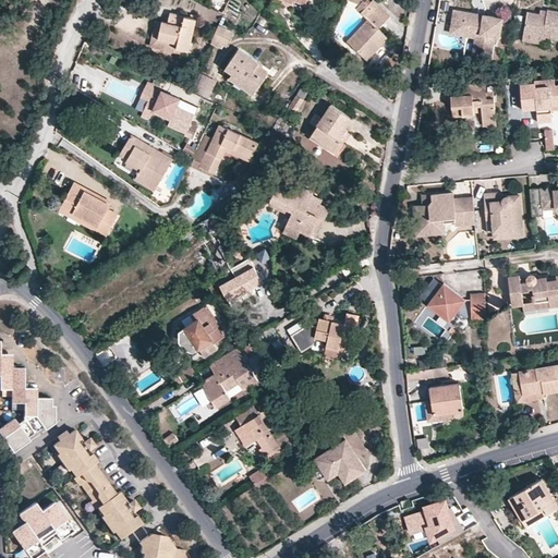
[(389,38),(378,28),(390,15),(373,0),(372,0),(371,2),(367,0),(366,0),(364,2),(364,1),(356,9),(367,20),(347,41),(367,61),(389,38)]
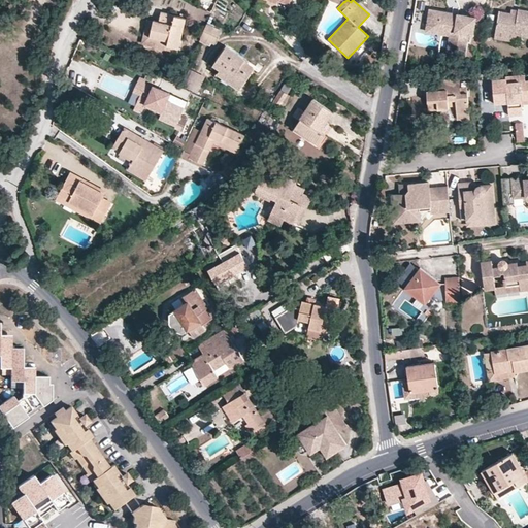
[(420,21),(424,8),(416,5),(411,18),(420,21)]
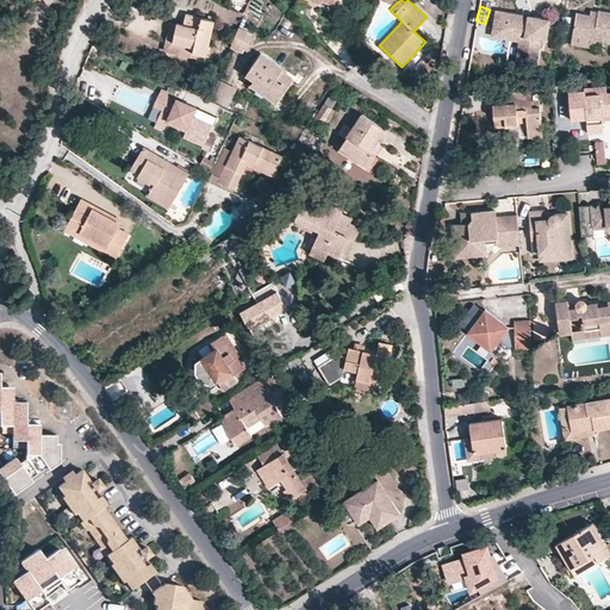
[(546,41),(549,19),(529,16),(528,20),(522,19),(523,16),(497,11),(493,29),(511,31),(510,38),(520,41),(517,55),(537,58),(541,39),(546,41)]
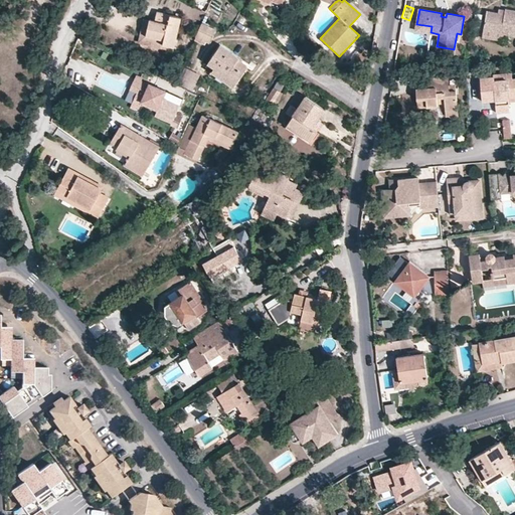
[(514,10),(505,9),(505,10),(504,14),(498,13),(487,11),(483,30),(504,34),(514,35),(514,10)]
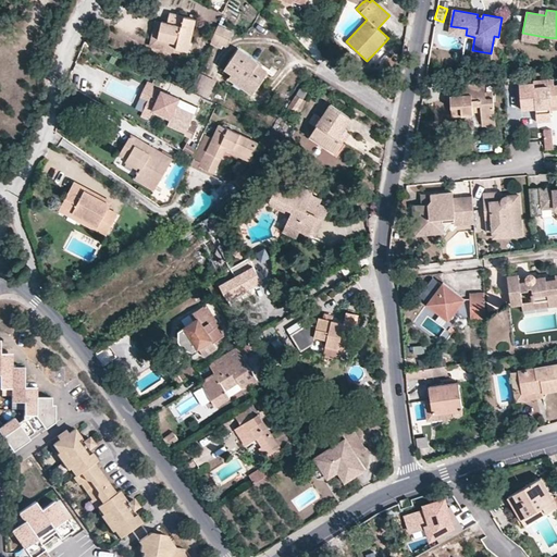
[(176,48),(188,51),(189,51),(197,19),(170,12),(168,22),(162,21),(162,22),(158,38),(177,44),(176,48)]
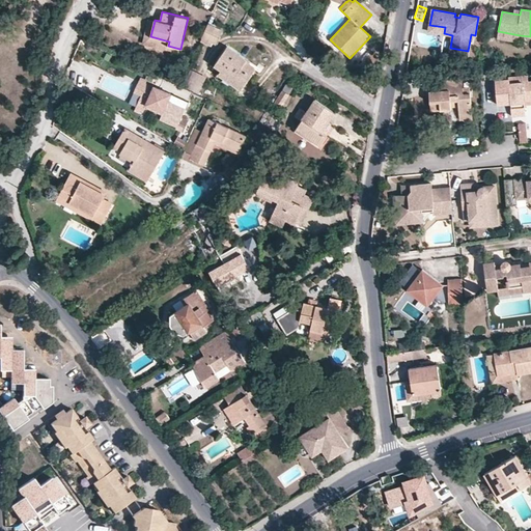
[(168,46),(169,42),(150,36),(155,21),(148,19),(143,44),(178,52),(179,49),(168,46)]
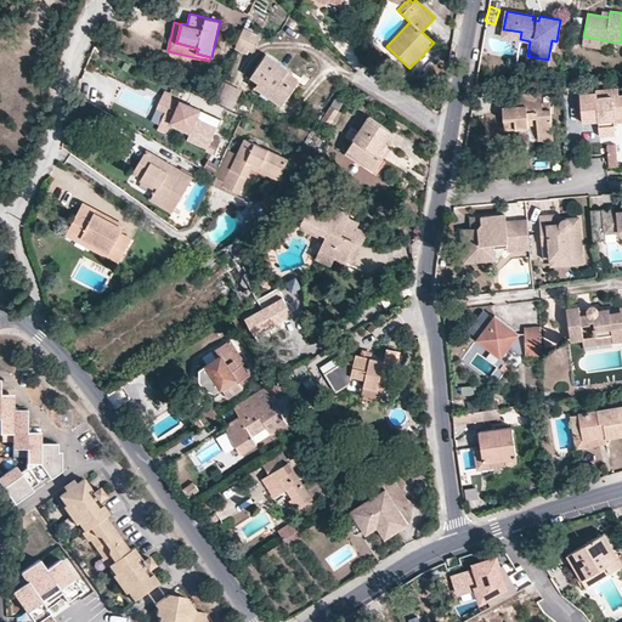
[(252,51),(259,34),(244,28),(237,45),(249,50),(252,51)]
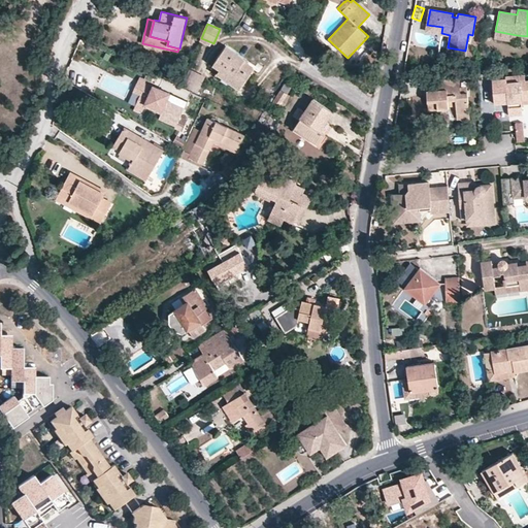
[(441,33),(442,27),(427,25),(426,31),(441,33)]
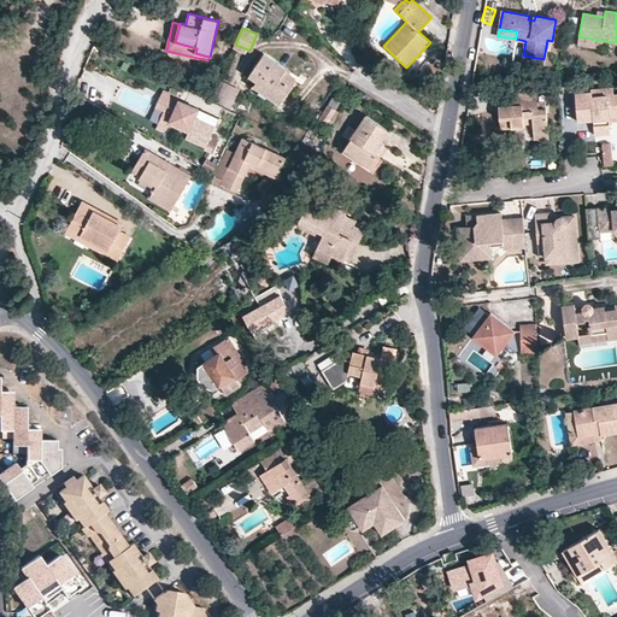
[(604,43),(604,41),(579,36),(577,45),(599,48),(600,43),(604,43)]
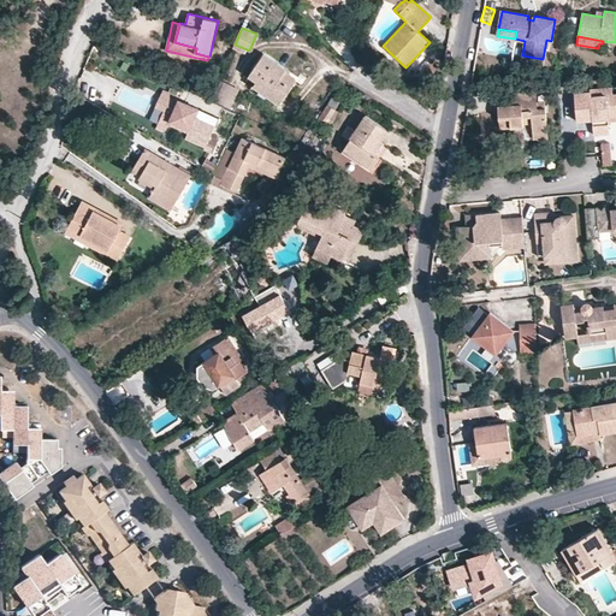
[(296,80),(285,72),(286,69),(264,54),(248,76),(256,82),(253,87),(279,105),(296,80)]
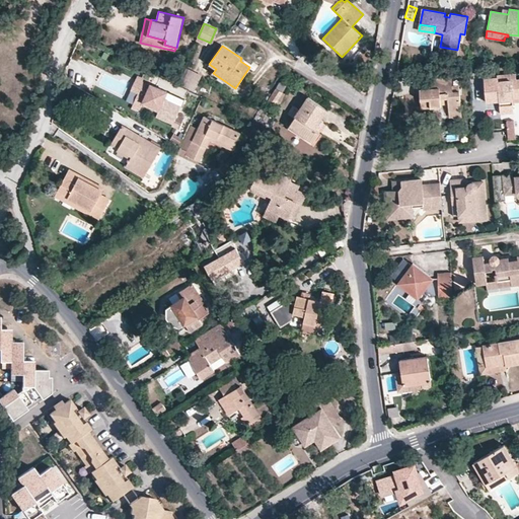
[(456,56),(457,50),(440,47),(439,54),(456,56)]
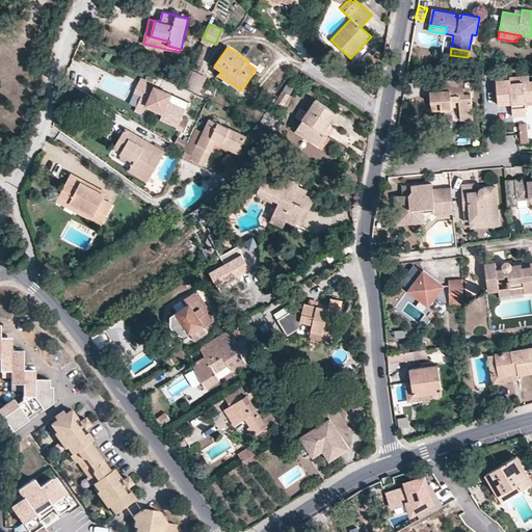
[(200,90),(207,77),(193,71),(187,85),(200,90)]
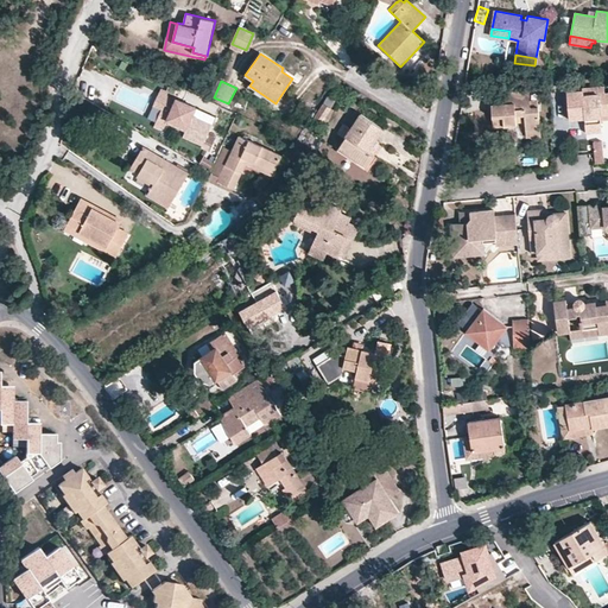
[(607,116),(607,93),(605,93),(599,94),(597,87),(583,88),(583,90),(568,92),(569,119),(586,118),(587,133),(601,132),(601,118),(607,116)]
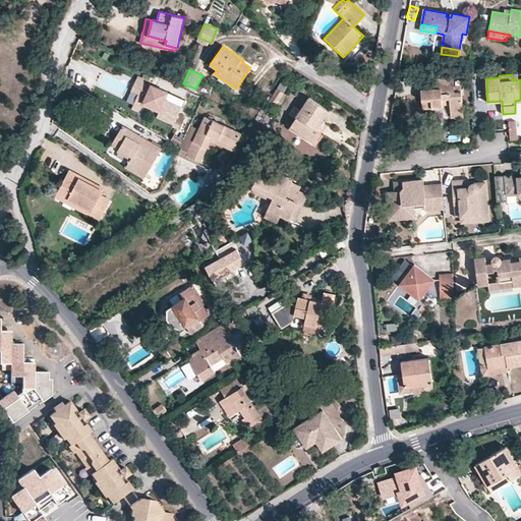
[(133,106),(140,110),(143,103),(160,110),(157,117),(173,124),(172,125),(180,129),(185,118),(178,115),(181,107),(164,99),(167,92),(142,81),(145,78),(137,76),(131,91),(138,94),(133,105),(133,106)]
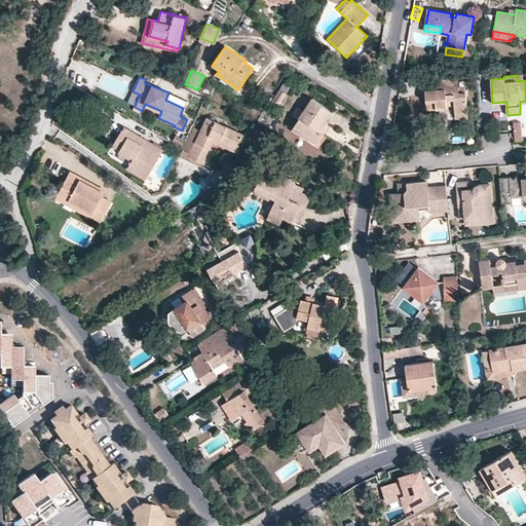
[(467,106),(465,86),(458,87),(457,78),(437,80),(438,89),(425,90),(427,117),(447,115),(447,106),(446,100),(450,100),(454,100),(454,107),(467,106)]
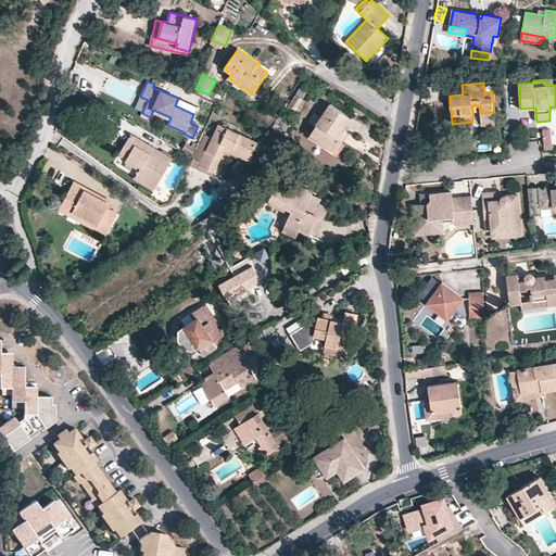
[(463,95),(462,85),(449,85),(450,96),(463,95)]
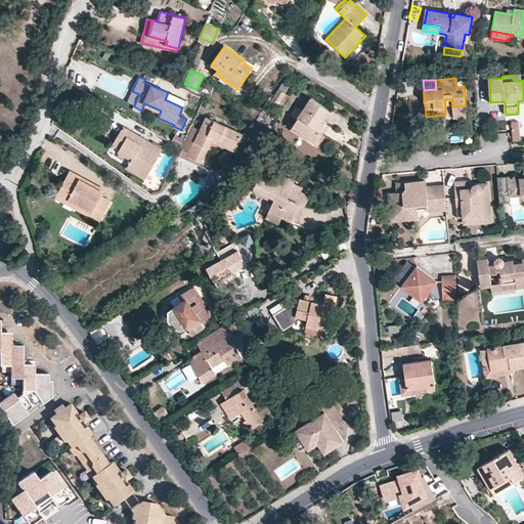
[(134,105),(139,94),(132,91),(127,101),(134,105)]
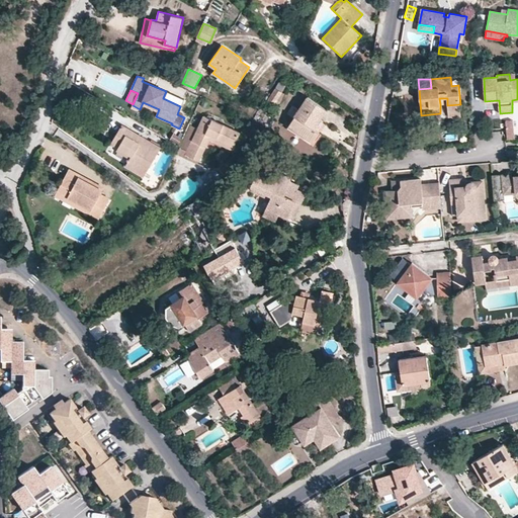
[(183,99),(166,91),(163,98),(180,106),(183,99)]
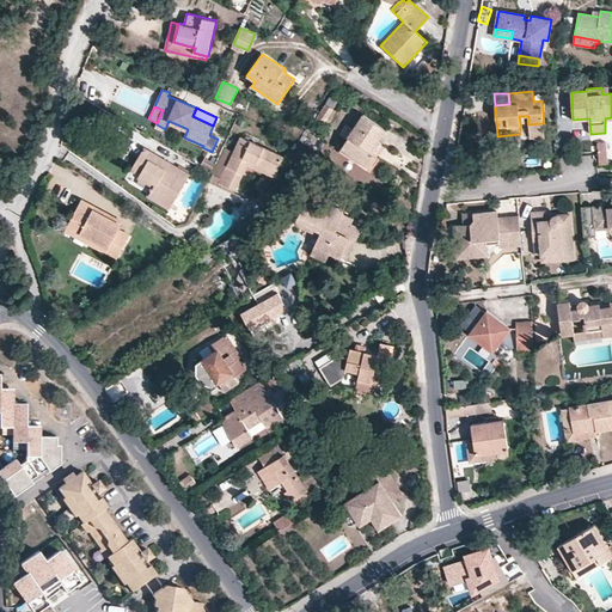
[(371,152),(386,129),(363,114),(354,129),(346,124),(340,134),(347,139),(341,148),(368,167),(377,155),(371,152)]
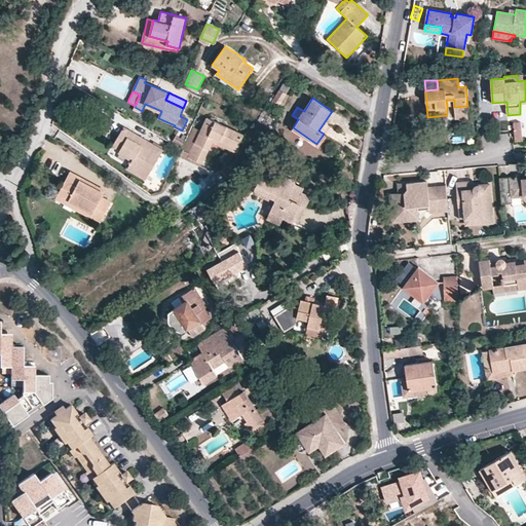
[(467,117),(467,106),(454,107),(455,118),(467,117)]
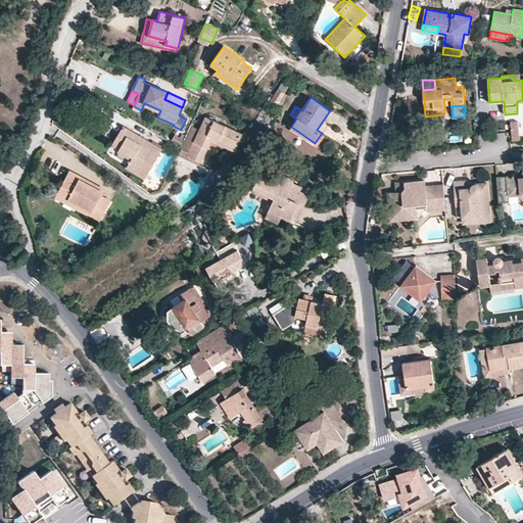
[(218,143),(220,139),(237,147),(243,134),(206,116),(200,130),(192,127),(185,143),(192,147),(188,156),(201,162),(211,140),(218,143)]
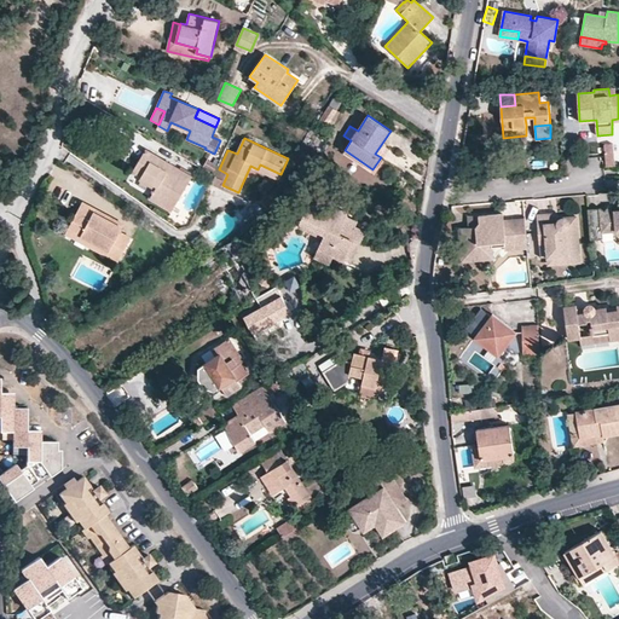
[(615,166),(613,144),(605,144),(606,166),(615,166)]
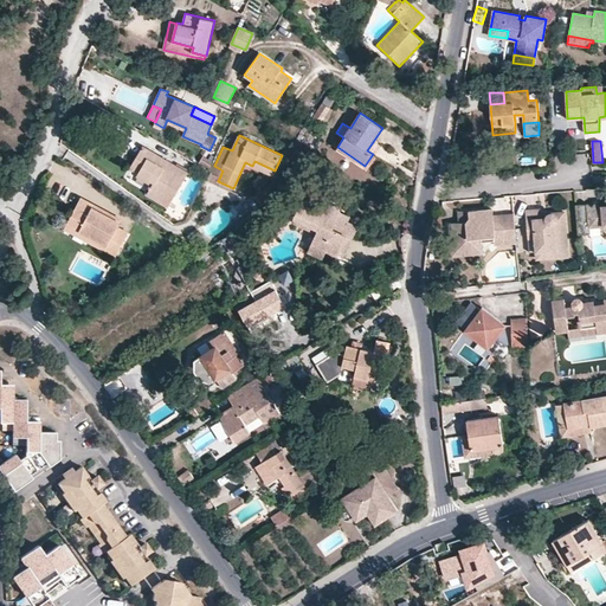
[(188,173),(143,146),(129,168),(153,182),(147,193),(168,206),(188,173)]
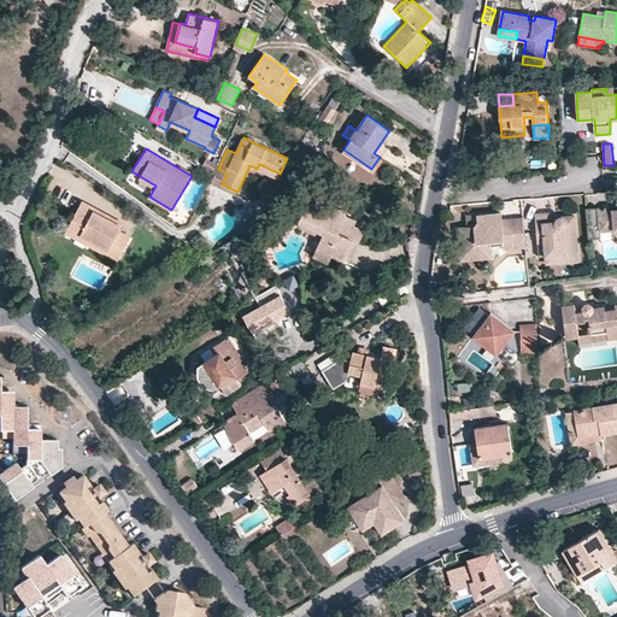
[(280,174),(259,164),(257,169),(277,177),(280,174)]
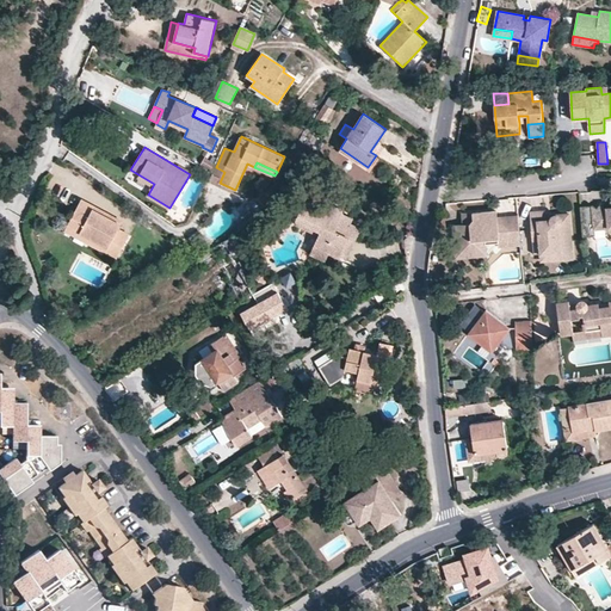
[(220,183),(224,172),(216,167),(209,181),(233,193),(235,190),(220,183)]
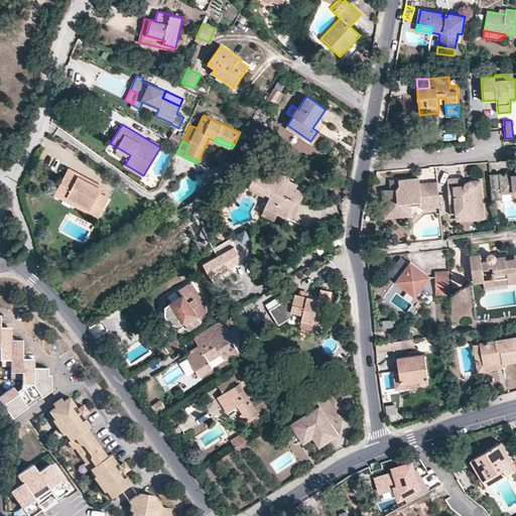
[(223,173),(231,165),(227,161),(221,162),(217,167),(223,173)]
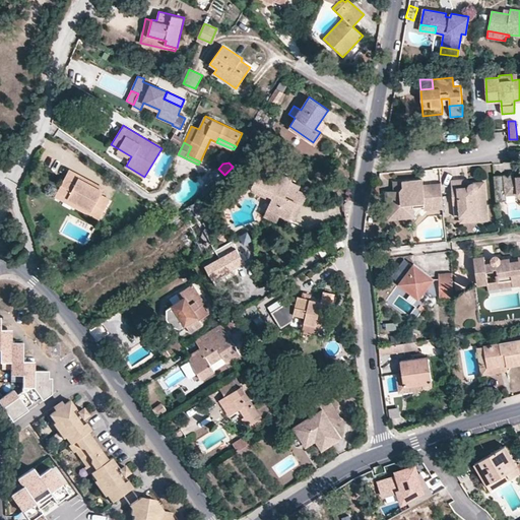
[(104,188),(69,170),(58,191),(92,210),(89,214),(100,219),(110,200),(101,195),(104,188)]
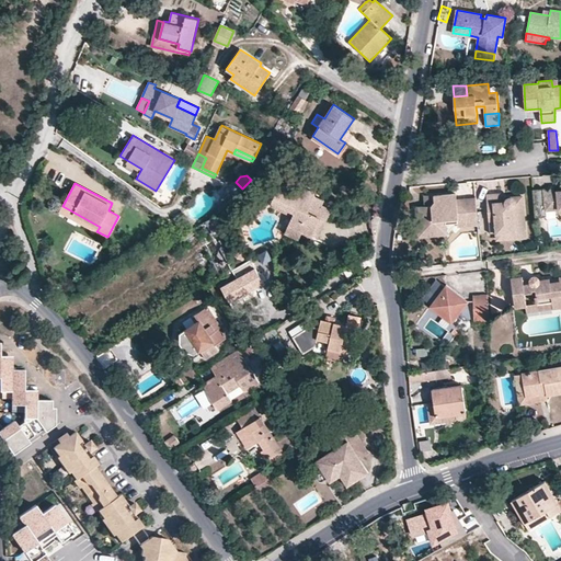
[(331,209),(322,205),(324,199),(315,195),(315,193),(313,192),(311,190),(308,190),(306,191),(304,195),(281,184),(273,202),(295,213),(293,217),(288,226),(302,231),(312,237),(313,236),(321,218),(325,220),(331,209)]
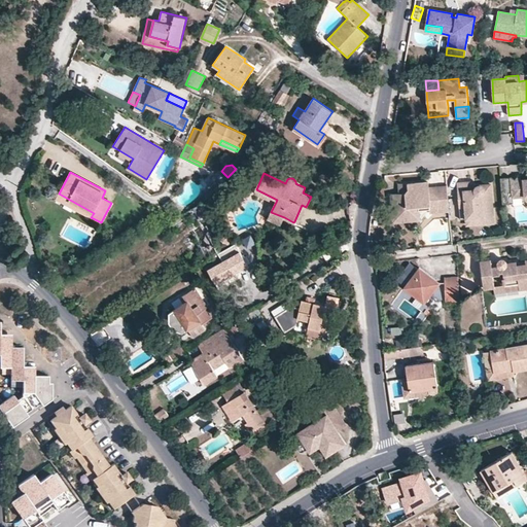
[(526,173),(526,178),(523,179),(522,179),(518,184),(515,180),(511,177),(500,178),(502,204),(513,203),(513,198),(522,197),(526,202),(526,201),(526,173)]
